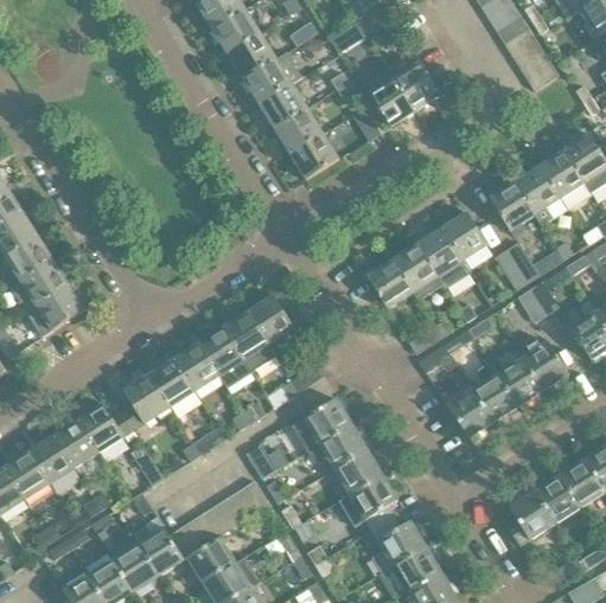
[(201,0),(196,4),(211,29),(244,8),(238,0),(201,0)]
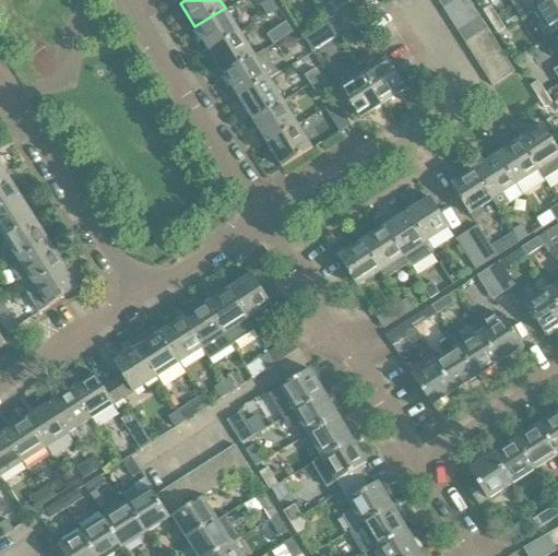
[(450,18),(472,3),(470,0),(452,0),(442,7),(450,18)]
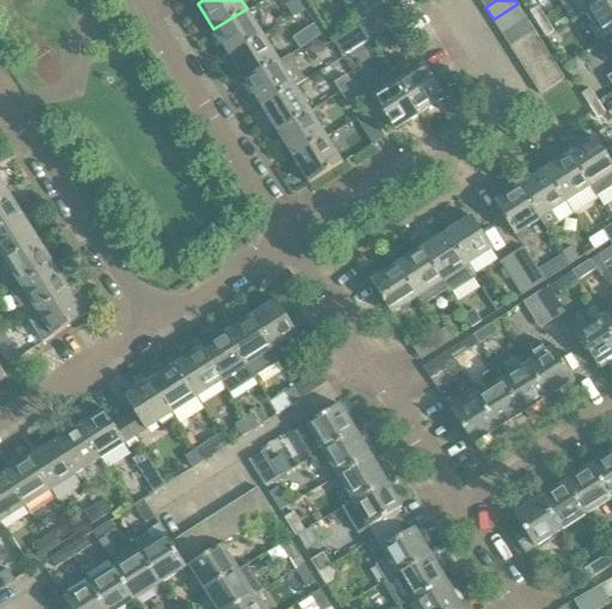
[(570,0),(563,5),(573,19),(586,11),(601,37),(611,30),(611,0),(570,0)]
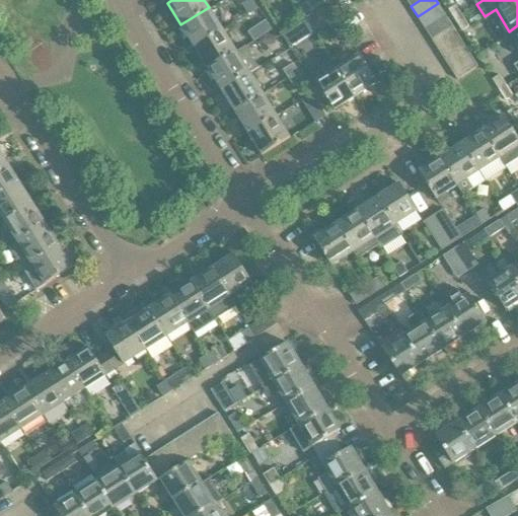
[(313,11),(307,2),(298,8),(304,17),(305,16),(313,11)]
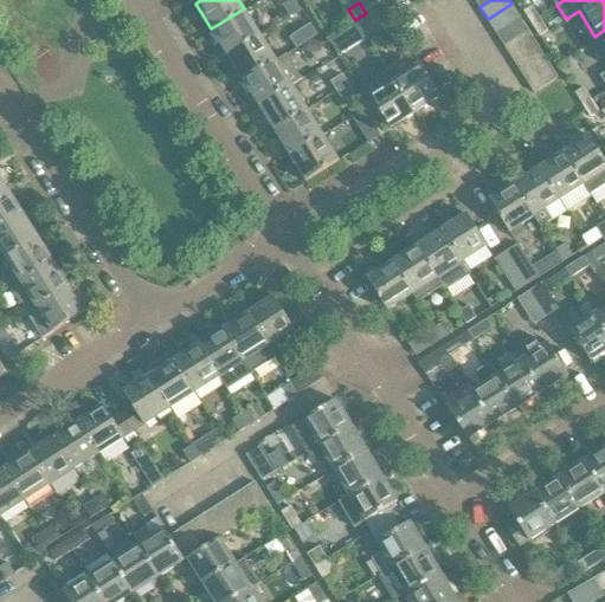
[(495,31),(519,15),(512,4),(488,19),(495,31)]
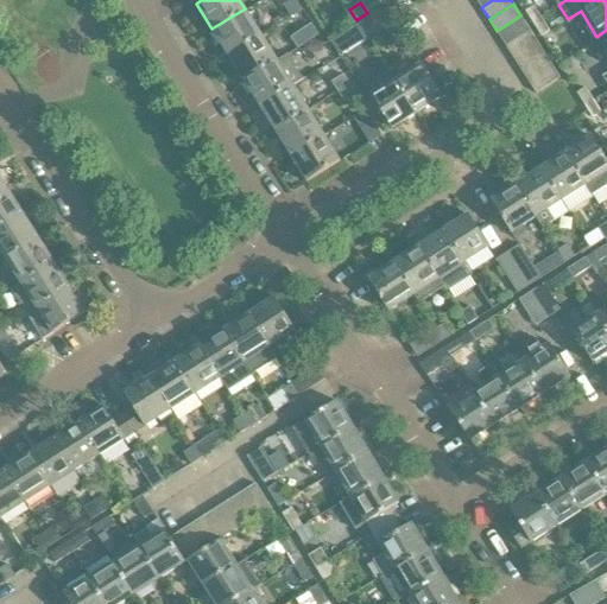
[(532,4),(524,8),(532,21),(541,17),(532,4)]
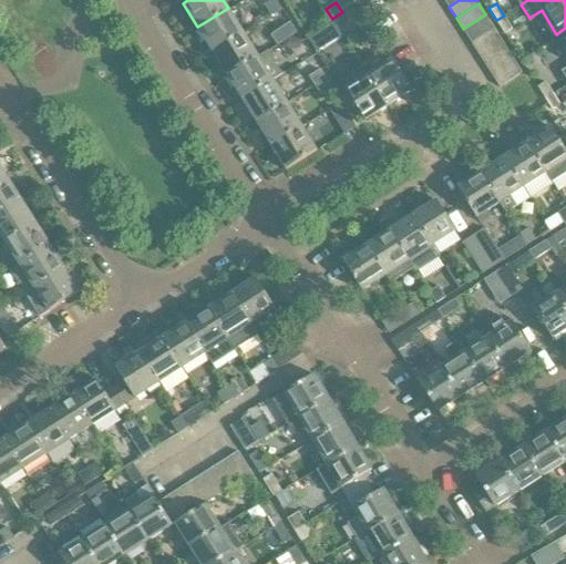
[(243,30),(228,8),(197,27),(212,50),(243,30)]
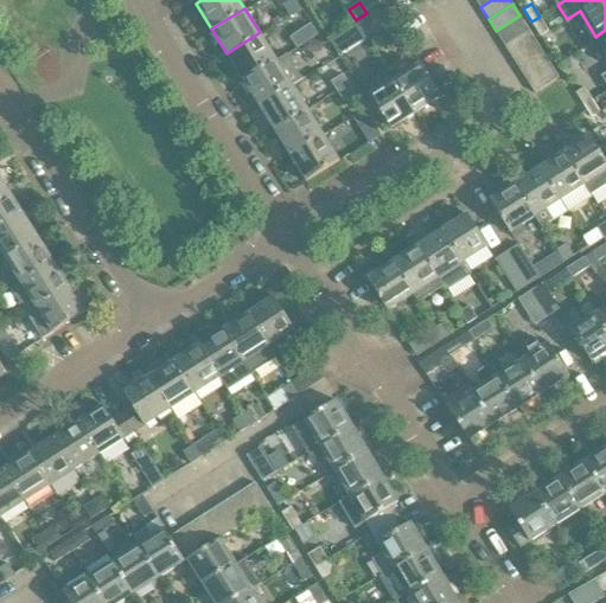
[(555,13),(546,19),(550,26),(560,20),(555,13)]
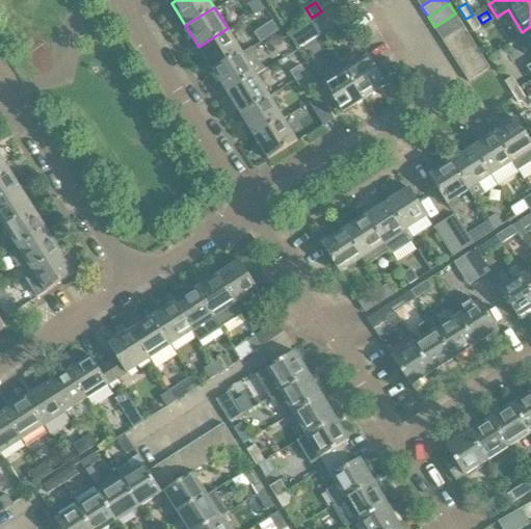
[(455,14),(434,27),(442,37),(462,24),(455,14)]
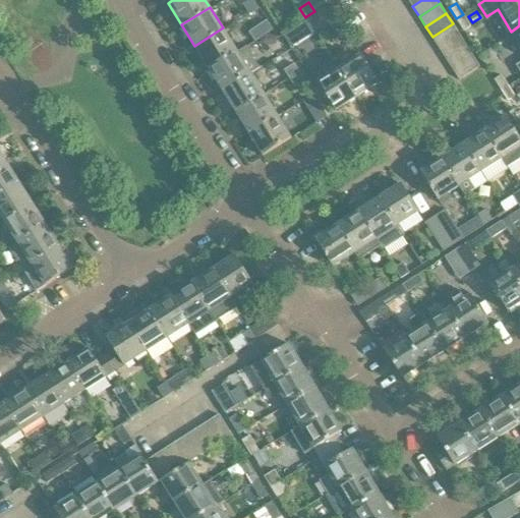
[(463,29),(470,24),(463,14),(456,18),(463,29)]
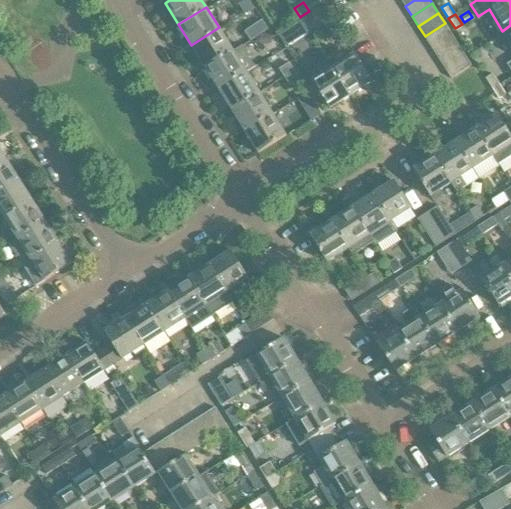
[(301,16),(300,17),(292,22),(293,23),(277,33),(279,37),(284,44),(300,34),(299,33),(308,27),(301,16)]
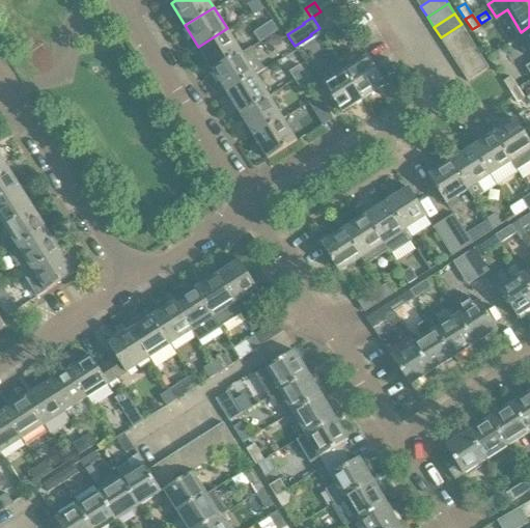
[(271,19),(252,31),(258,40),(277,28),(271,19)]
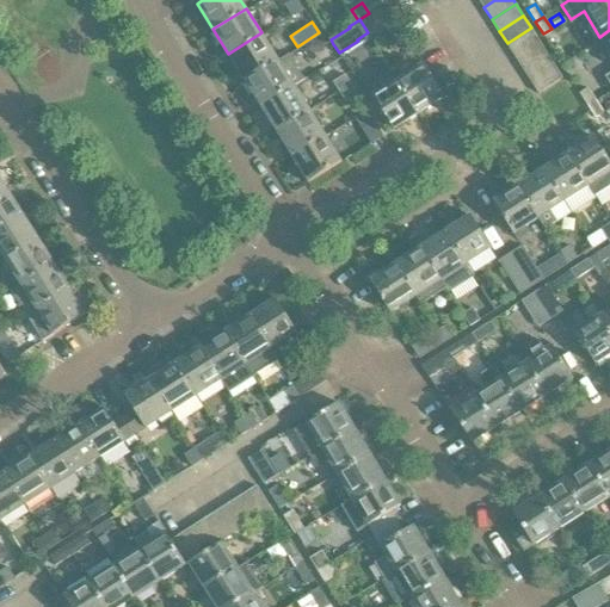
[(515,55),(538,39),(531,28),(507,43),(515,55)]
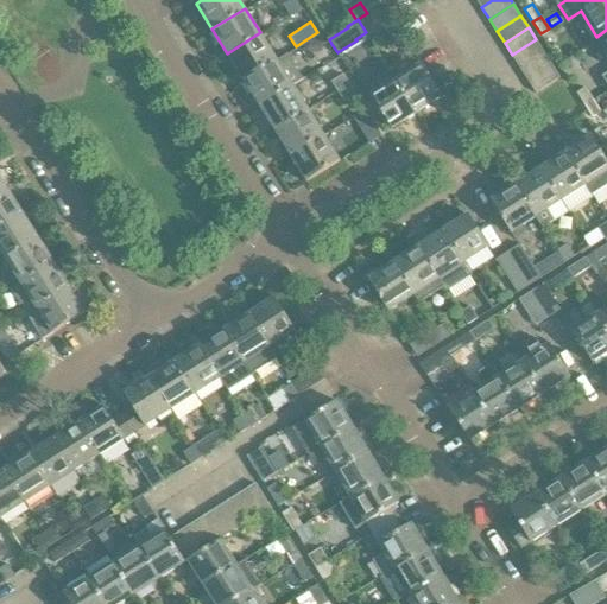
[(606,30),(596,37),(606,52),(606,70),(602,74),(606,81),(606,30)]
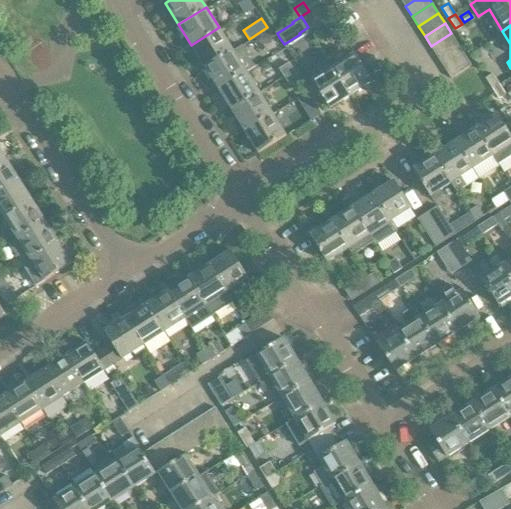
[(232,48),(219,27),(191,45),(204,66),(232,48)]
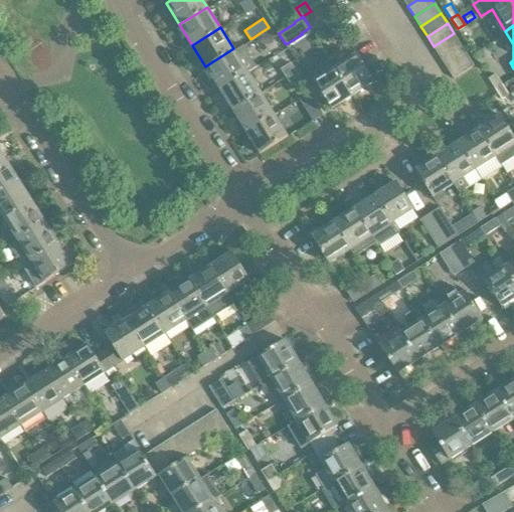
[(440,56),(460,43),(454,33),(434,46),(440,56)]
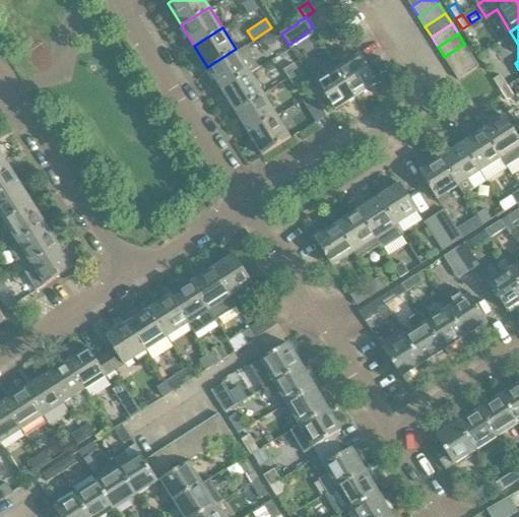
[(451,68),(471,55),(464,44),(444,57),(451,68)]
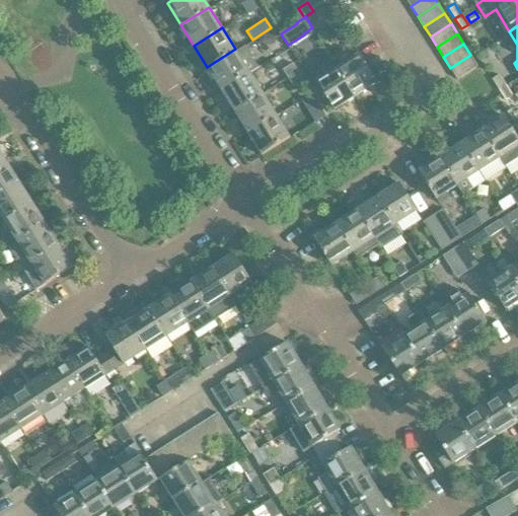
[(235,50),(235,49),(207,67),(220,88),(248,70),(248,71),(257,65),(244,45),(235,50)]
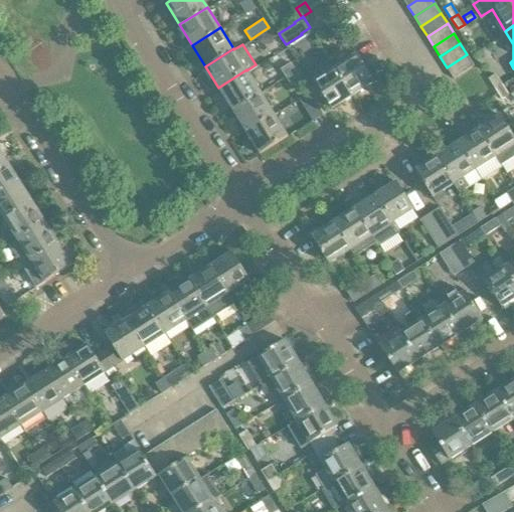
[(374,79),(356,51),(335,65),(352,94),(374,79)]
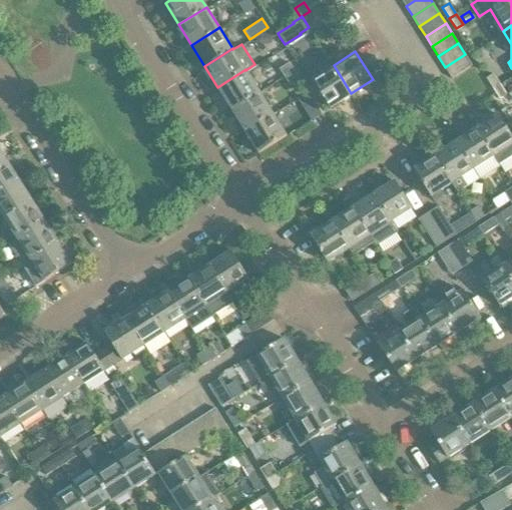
[(451,76),(471,63),(465,54),(445,67),(451,76)]
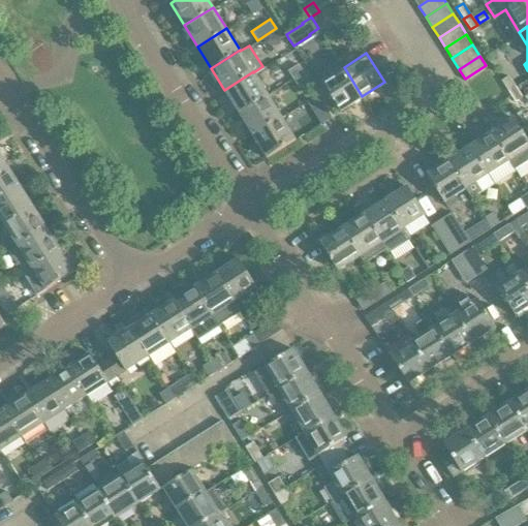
[(340,111),(362,96),(344,67),(343,67),(338,59),(315,72),(340,111)]
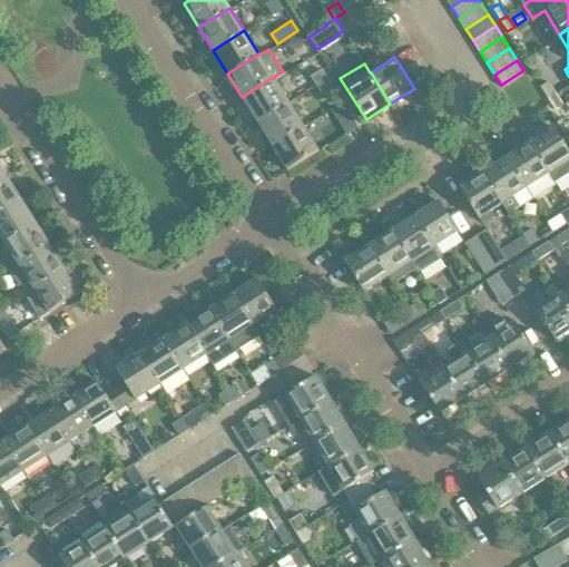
[(326,76),(321,68),(310,75),(315,84),(326,76)]
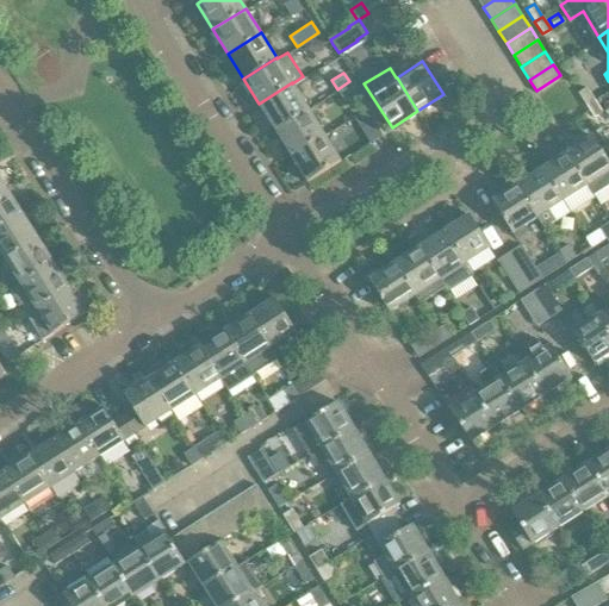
[(345,100),(356,92),(349,81),(337,89),(345,100)]
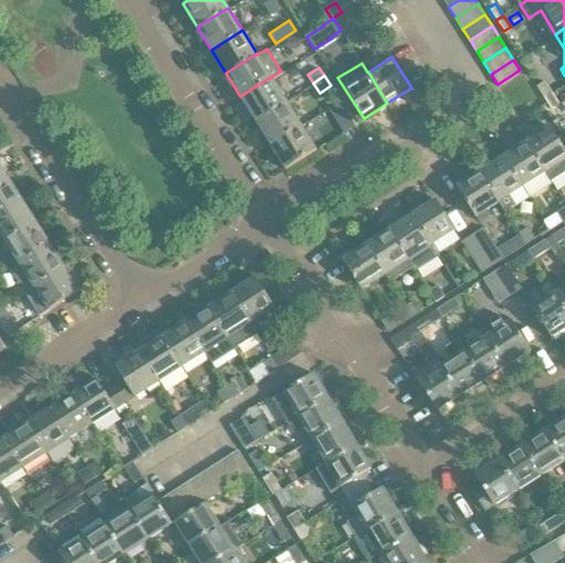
[(285,101),(271,77),(271,76),(240,96),(255,121),(285,101)]
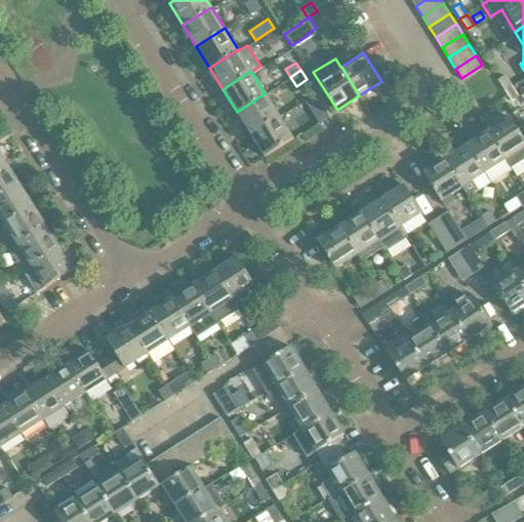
[(505,74),(497,78),(504,88),(511,84),(505,74)]
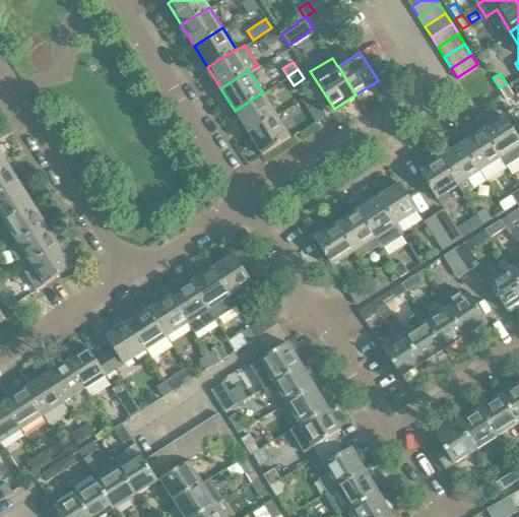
[(506,99),(513,93),(506,83),(499,87),(506,99)]
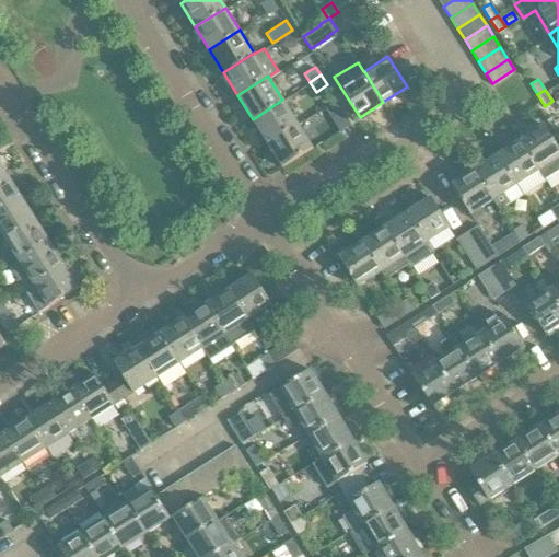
[(324,106),(339,129),(350,123),(336,99),(324,106)]
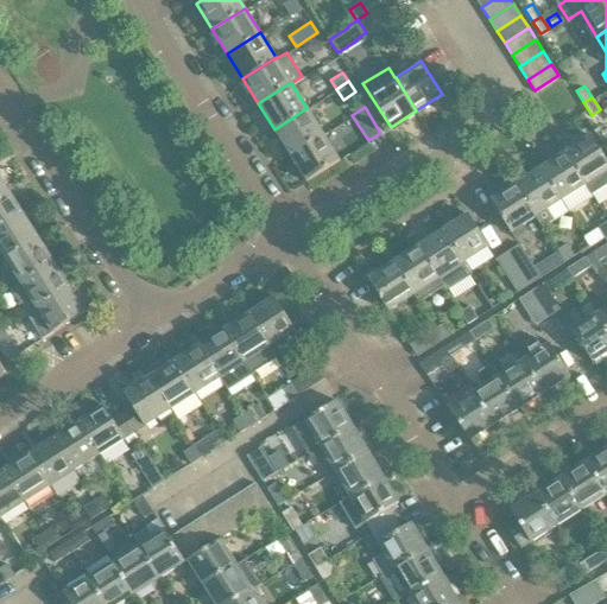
[(274,129),(290,154),(323,133),(307,108),(274,129)]
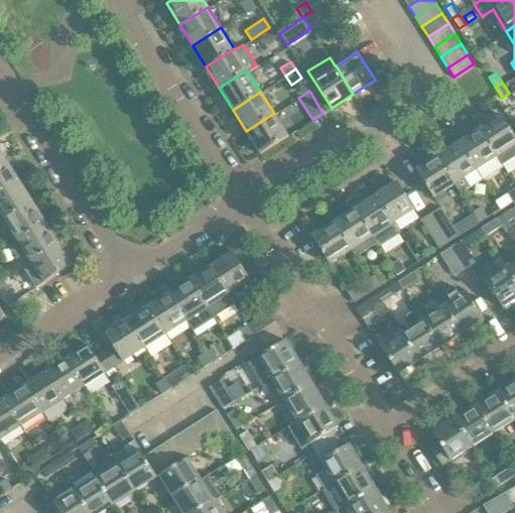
[(259,152),(287,135),(274,113),(246,131),(259,152)]
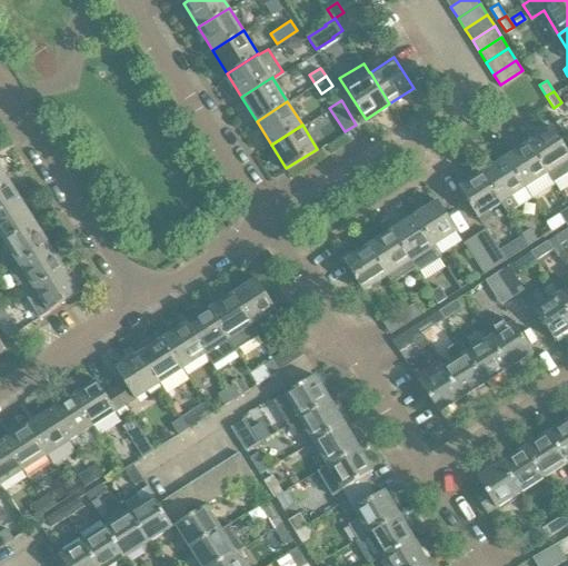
[(567,170),(567,150),(551,126),(528,140),(548,172),(548,171),(554,180),(567,170)]
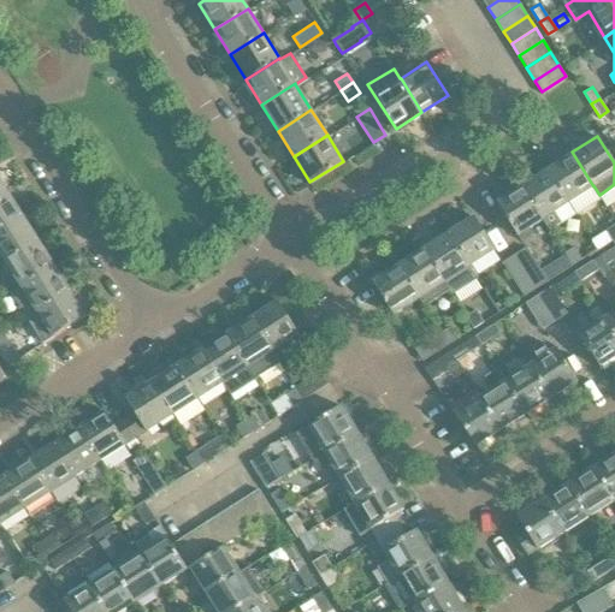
[(572,152),(547,168),(574,213),(599,196),(599,195),(593,186),(572,152)]
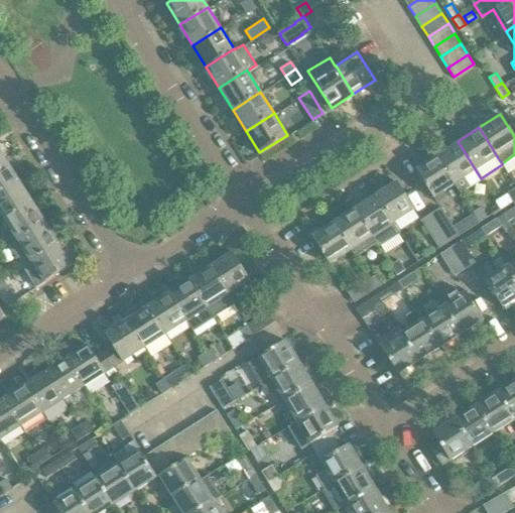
[(481,178),(458,141),(436,154),(460,191),(481,178)]
